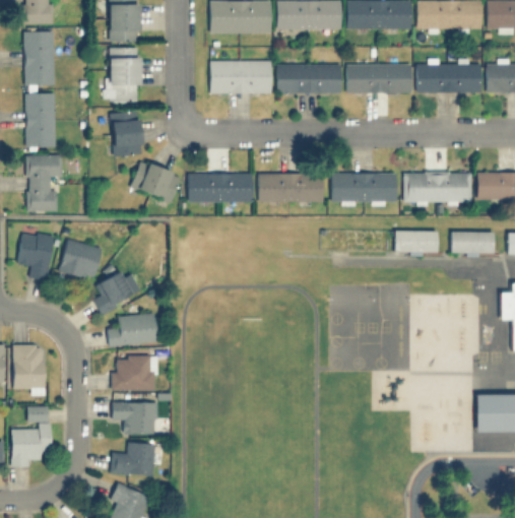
[(54,23),(54,0),(24,0),(24,23),(54,23)]
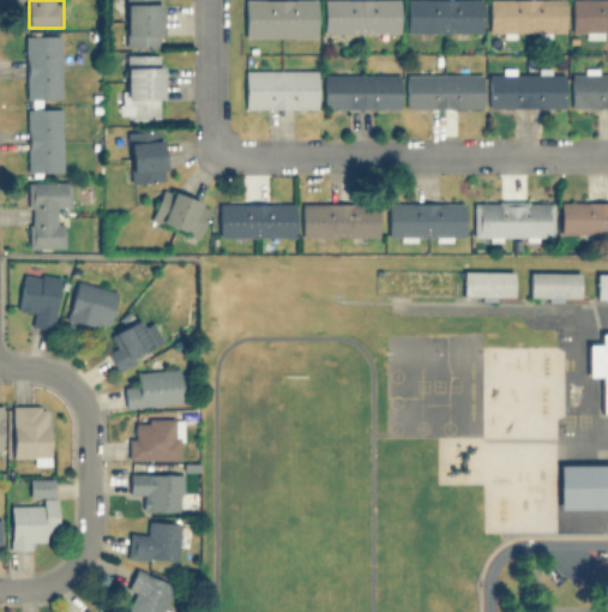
[(164,48),(164,0),(130,0),(130,48),(164,48)]
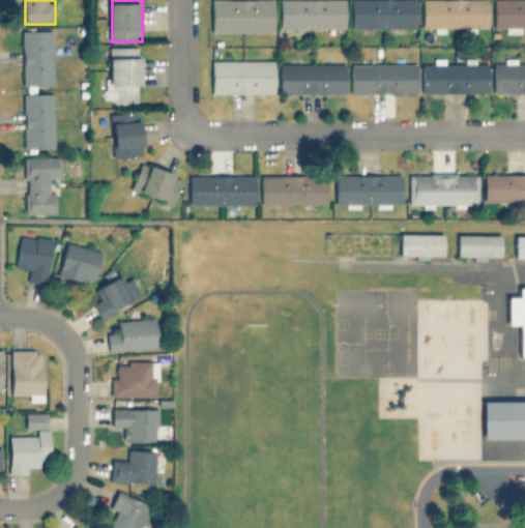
[(276,0),(215,0),(215,33),(276,33),(276,0)]
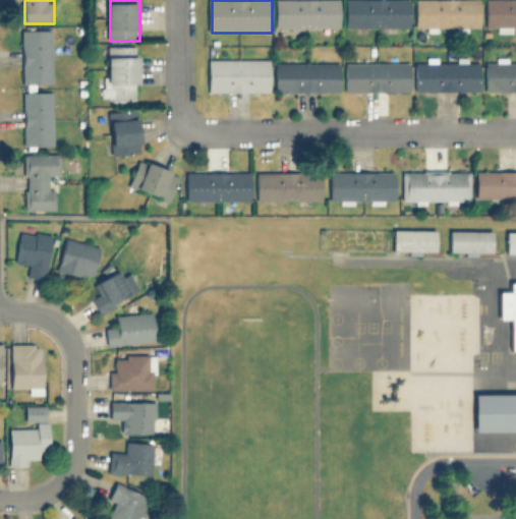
[(343,0),(278,0),(278,30),(343,30),(343,0)]
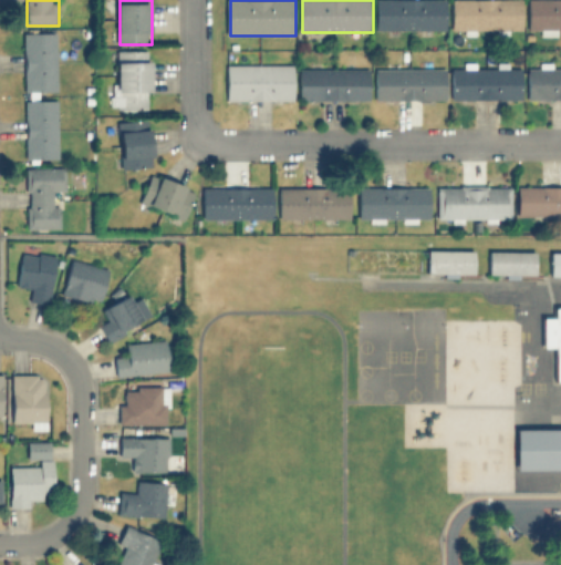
[(448,0),(378,0),(378,31),(448,31),(448,0)]
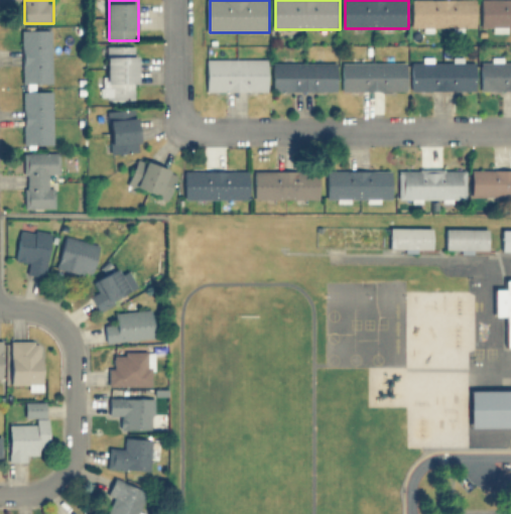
[(414,0),(414,28),(478,28),(478,0),(414,0)]
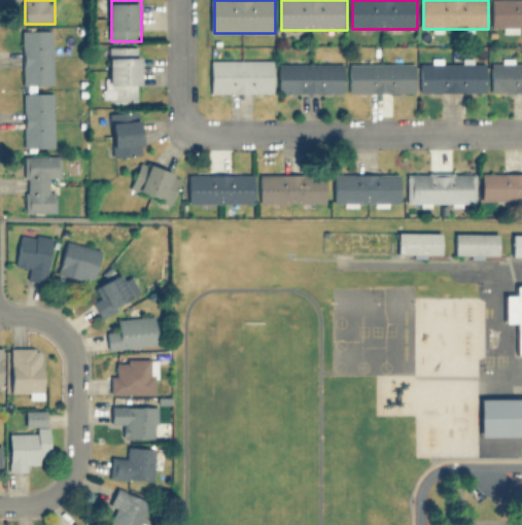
[(521,0),(494,0),(494,29),(506,29),(506,33),(521,33),(521,0)]
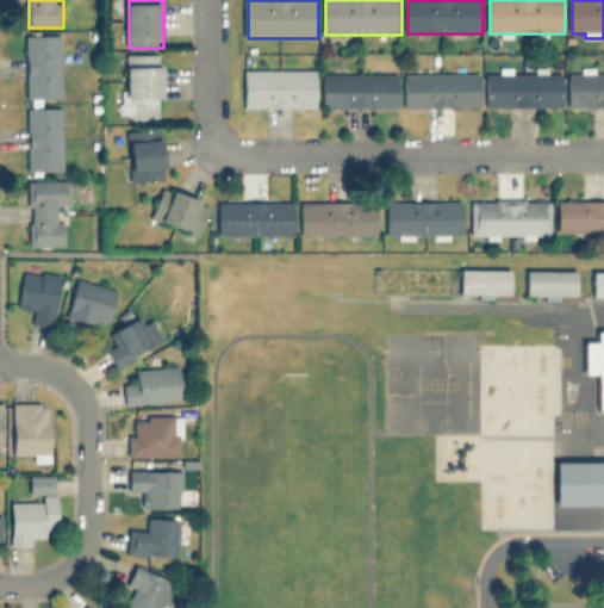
[(64,36),(29,36),(29,100),(64,100),(64,36)]
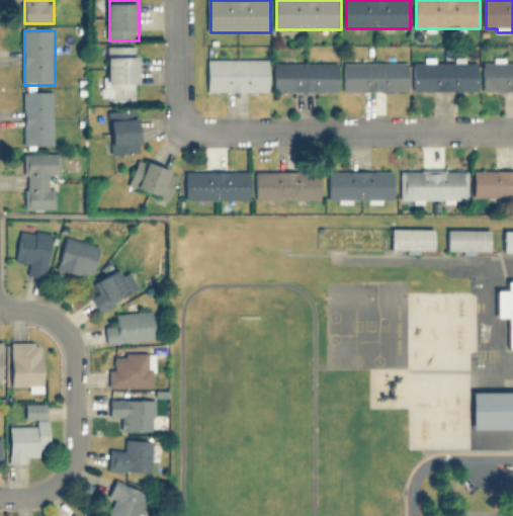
[(108,100),(140,100),(139,48),(107,48),(108,100)]
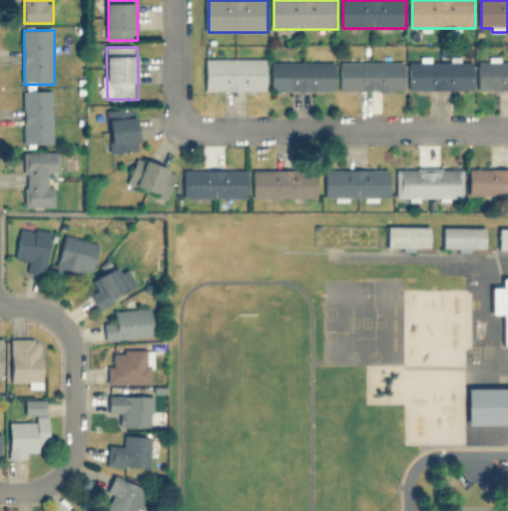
[(268,92),(268,59),(207,59),(207,92),(268,92)]
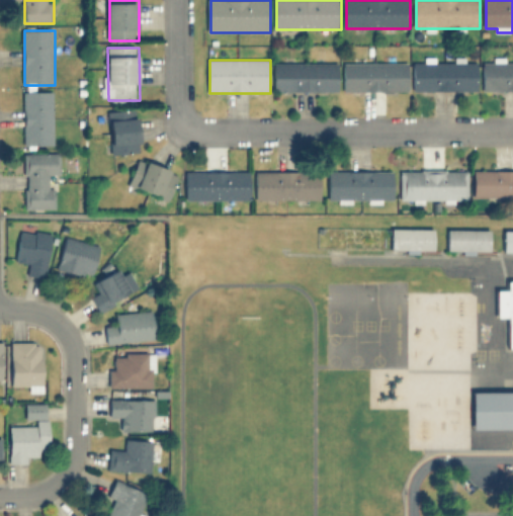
[(485,92),(512,92),(512,60),(486,60),(485,92)]
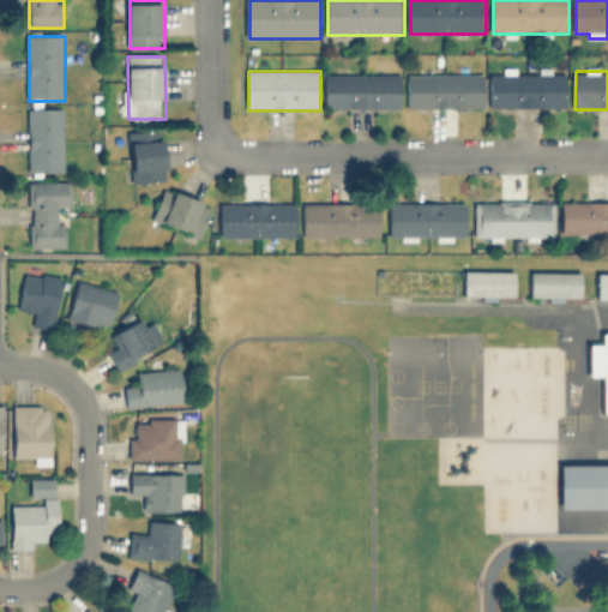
[(493,109),(569,109),(569,72),(493,72),(493,109)]
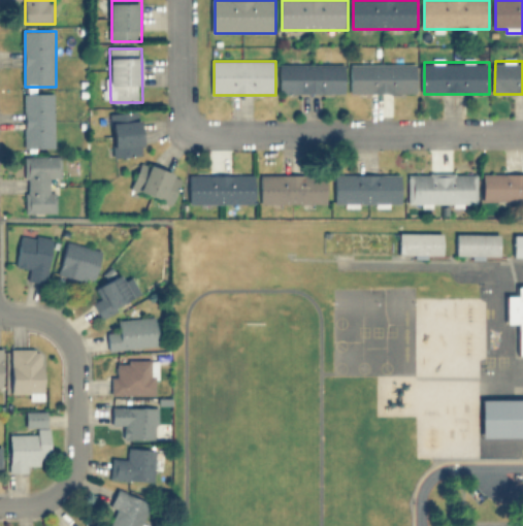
[(282,94),(347,94),(347,64),(282,64),(282,94)]
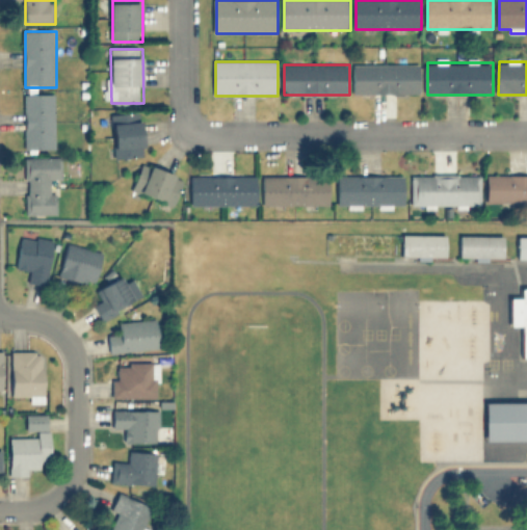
[(356,64),(356,95),(421,95),(421,64),(356,64)]
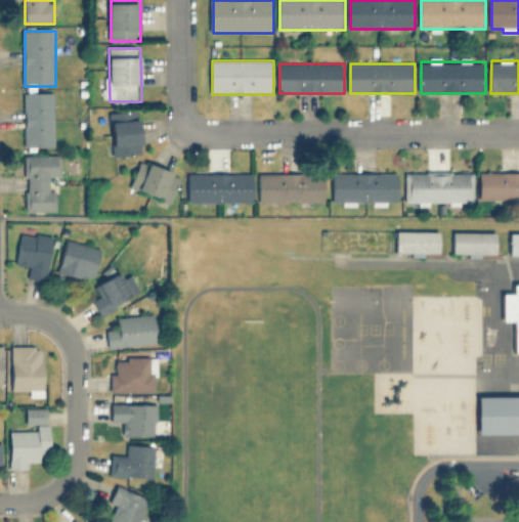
[(55,147),(55,93),(26,93),(26,147),(55,147)]
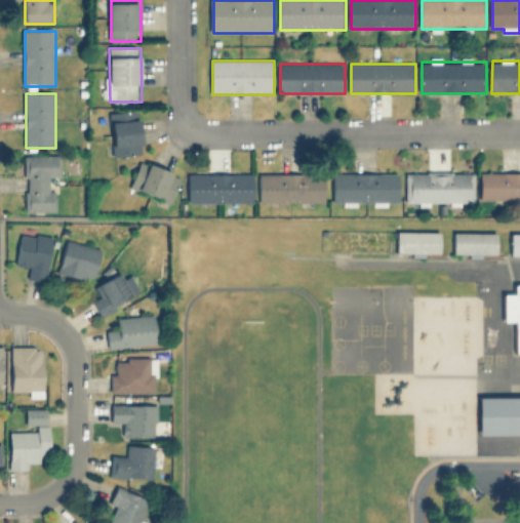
[(113,114),(115,156),(143,155),(141,113),(113,114)]
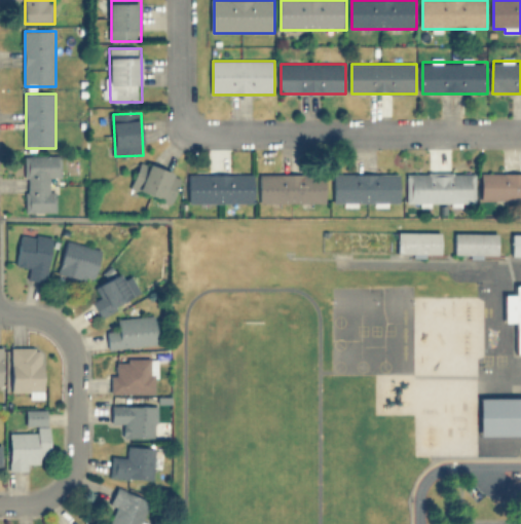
[(59,192),(52,192),(52,178),(64,178),(64,156),(27,156),(27,214),(59,214),(59,192)]
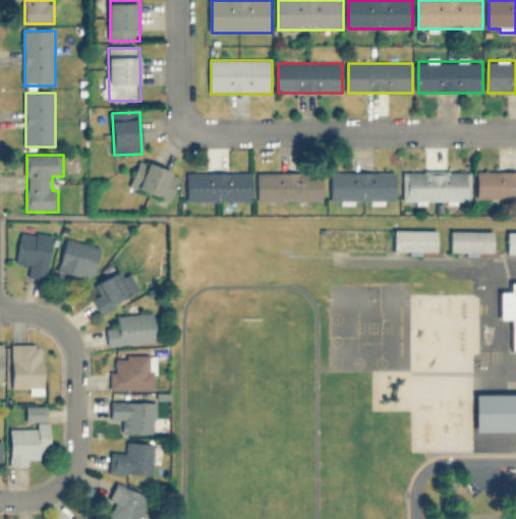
[(181,175),(141,161),(131,187),(171,203),(181,175)]
